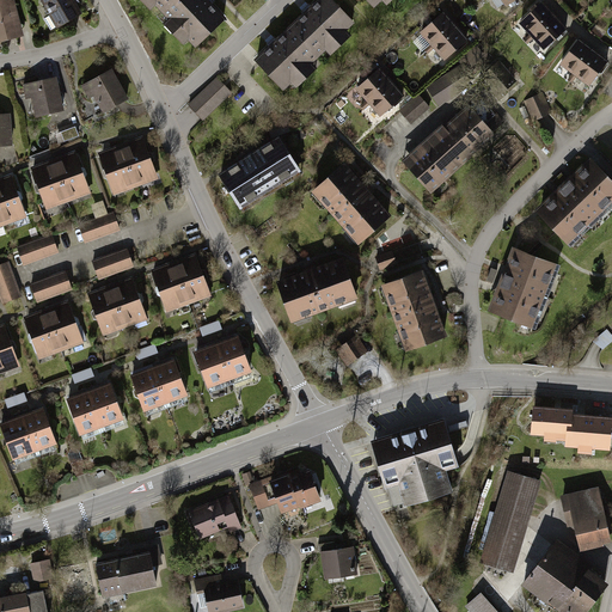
[(0,0),(0,41),(28,34),(18,0),(0,0)]
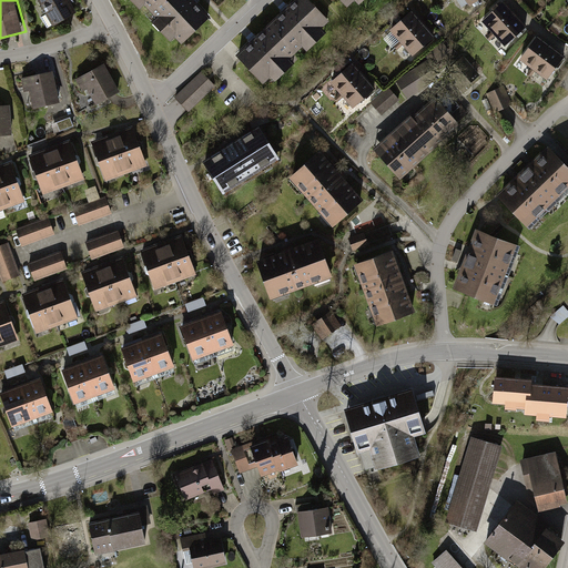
[(41,0),(56,24),(79,11),(72,0),(41,0)]
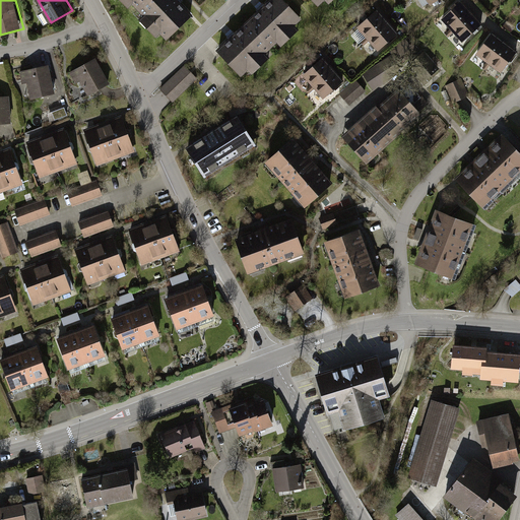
[(147,0),(119,0),(128,9),(135,2),(140,7),(147,0)]
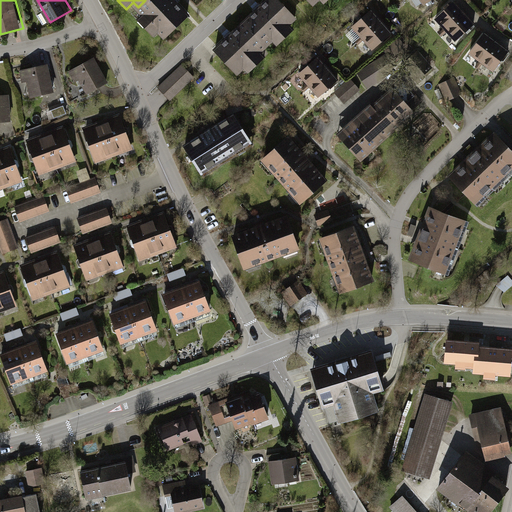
[(192,14),(179,0),(145,0),(138,7),(145,14),(139,19),(156,38),(162,32),(167,38),(192,14)]
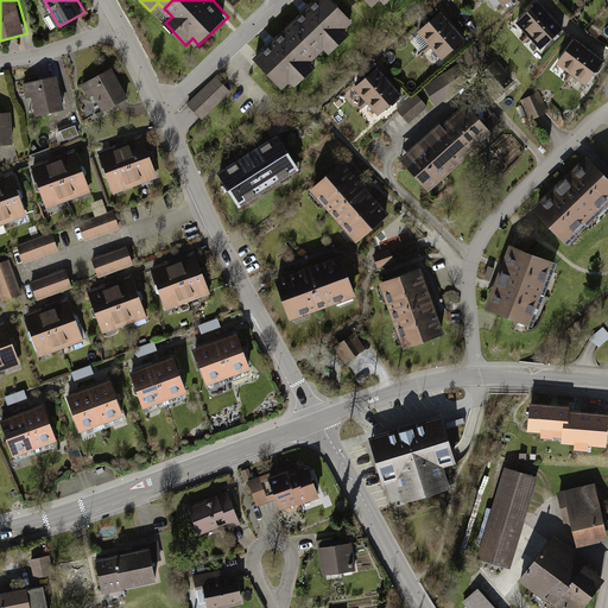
[(337,0),(316,0),(291,23),(318,54),(327,46),(334,52),(355,32),(349,26),(356,19),(337,0)]
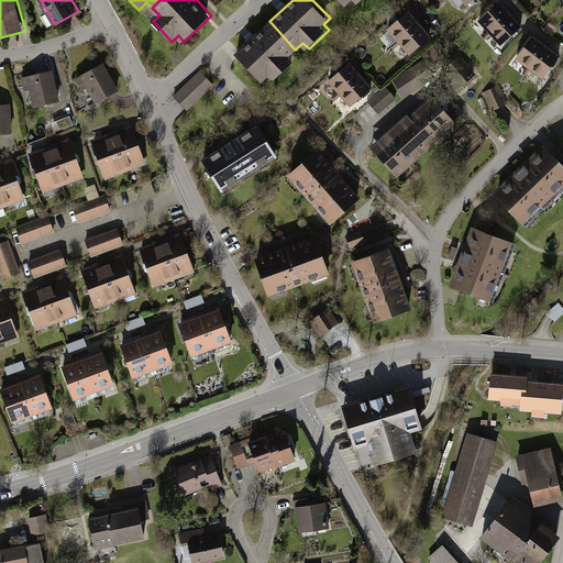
[(454,0),(461,10),(476,0),(454,0)]
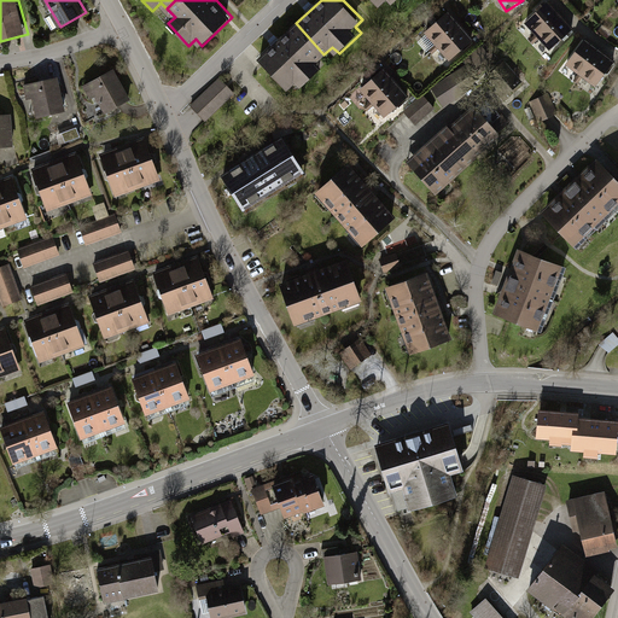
[(578,27),(552,0),(551,0),(520,30),(546,57),(578,27)]
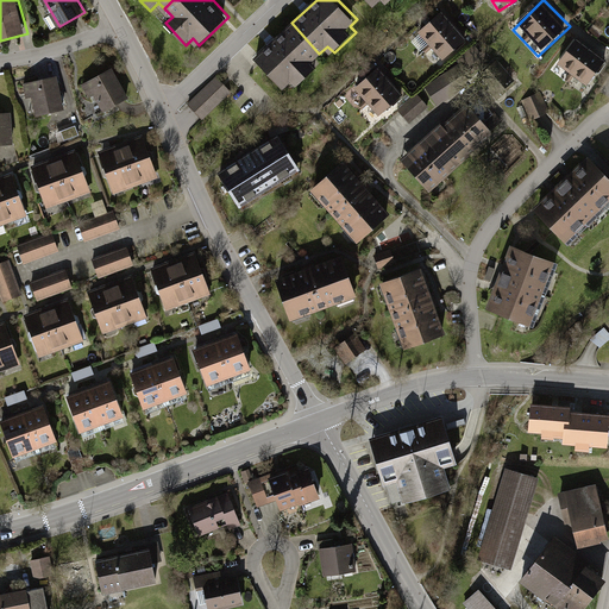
[(438,67),(470,41),(446,12),(414,38),(438,67)]
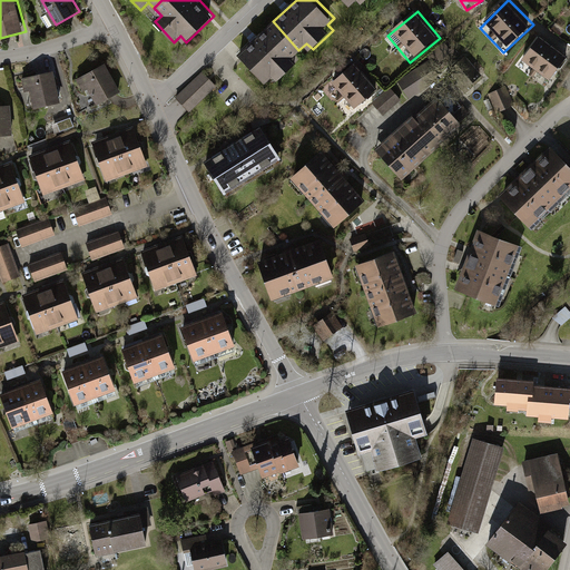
[(273,21),(238,53),(264,81),(275,72),(282,80),(301,64),(293,55),(298,50),(273,21)]
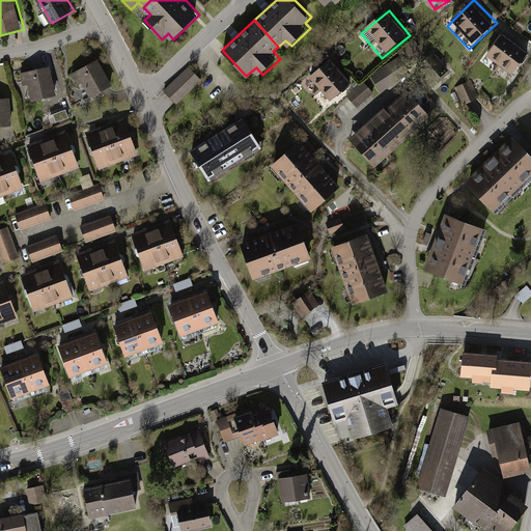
[(530,52),(530,49),(506,33),(486,63),(512,81),(530,52)]
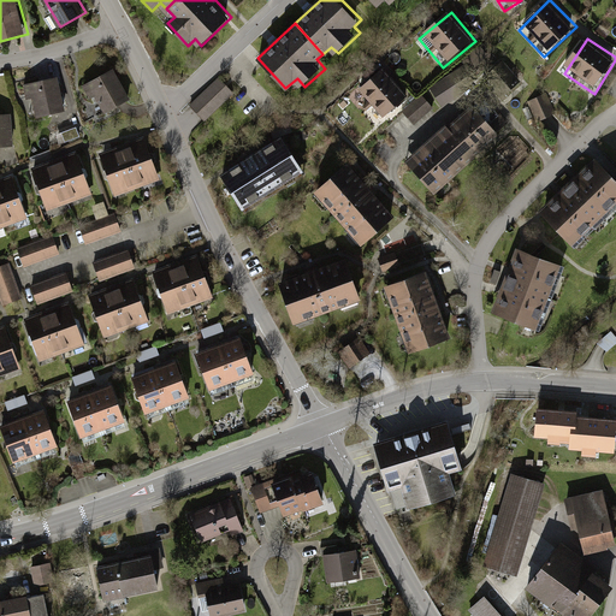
[(466,65),(432,87),(444,107),(479,86),(466,65)]
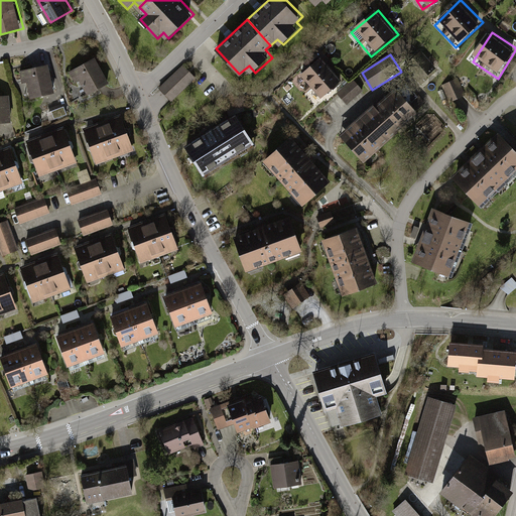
[(316,103),(345,80),(325,55),(296,79),(316,103)]
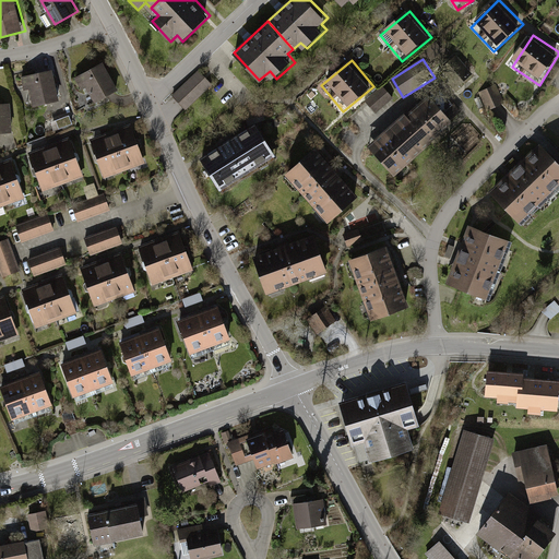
[(96,105),(119,92),(103,64),(75,81),(83,94),(87,91),(96,105)]
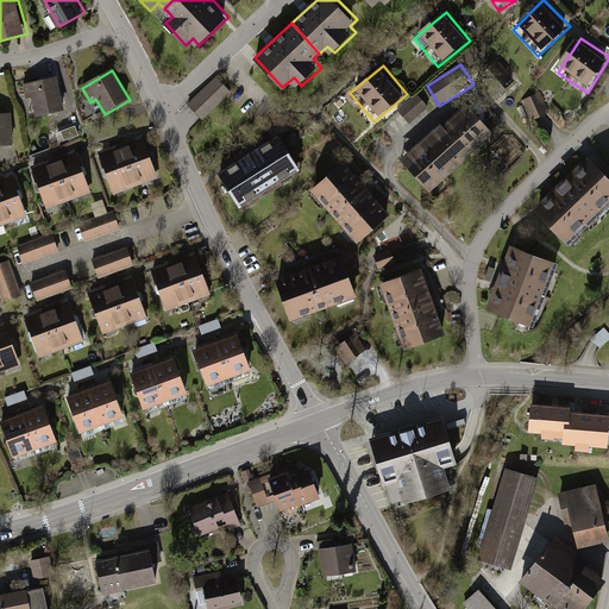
[(203,120),(234,92),(218,75),(188,104),(196,112),(203,120)]
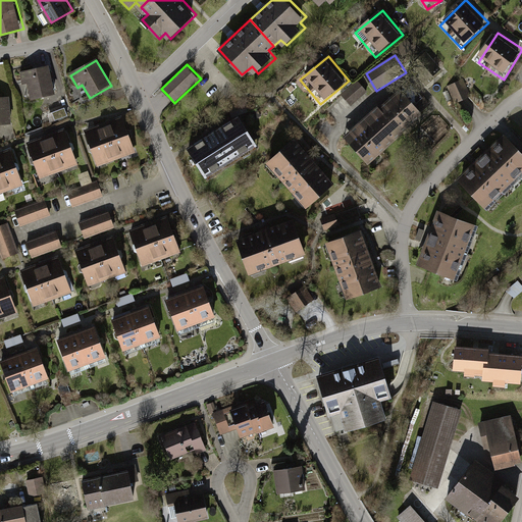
[(32,102),(55,96),(48,67),(20,74),(22,87),(28,85),(32,102)]
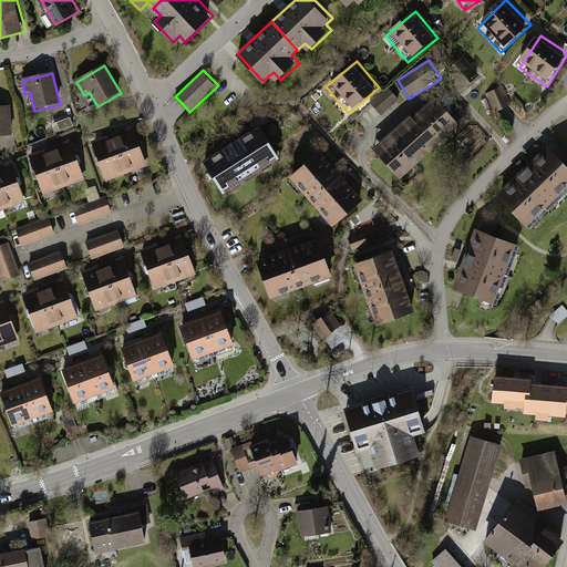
[(389,85),(370,102),(381,114),(400,99),(389,85)]
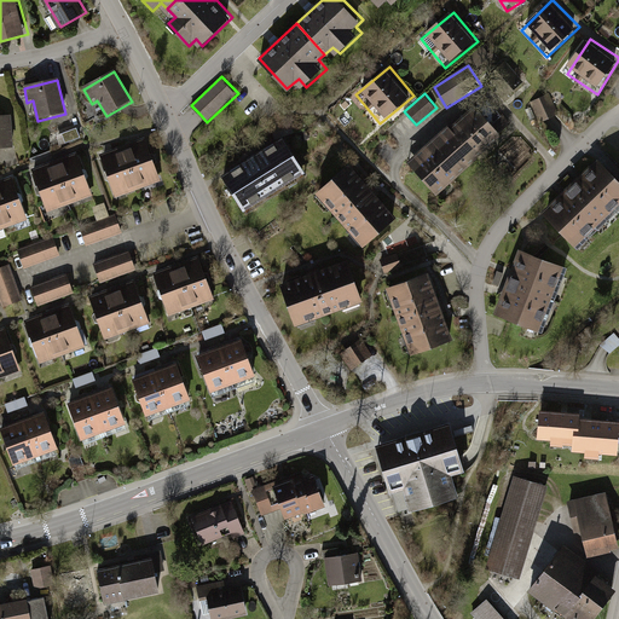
[(548,96),(533,102),(542,121),(549,117),(556,114),(548,96)]
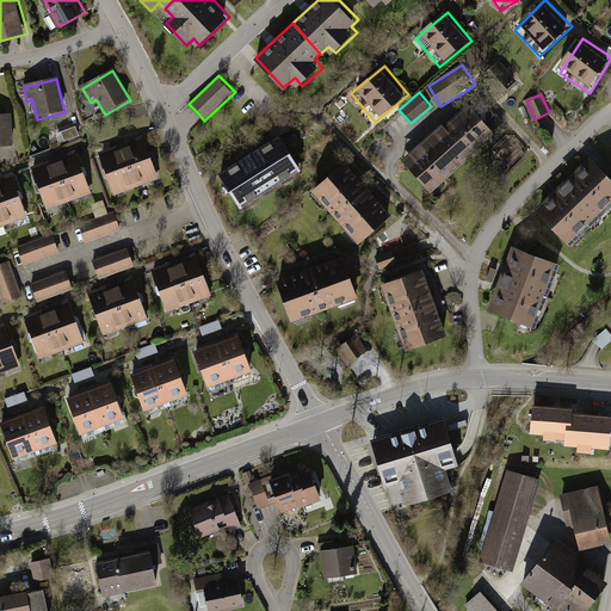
[(402,161),(431,192),(507,119),(491,103),(481,112),(471,102),(448,123),(445,119),(402,161)]
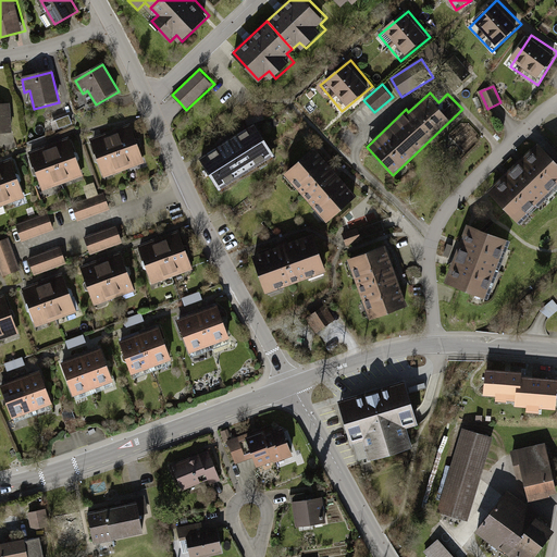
[(0,136),(13,135),(10,106),(0,107),(0,136)]
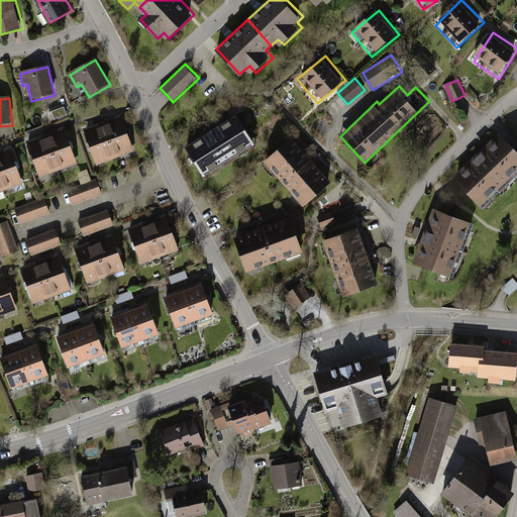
[(186,147),(203,176),(259,142),(241,114),(186,147)]
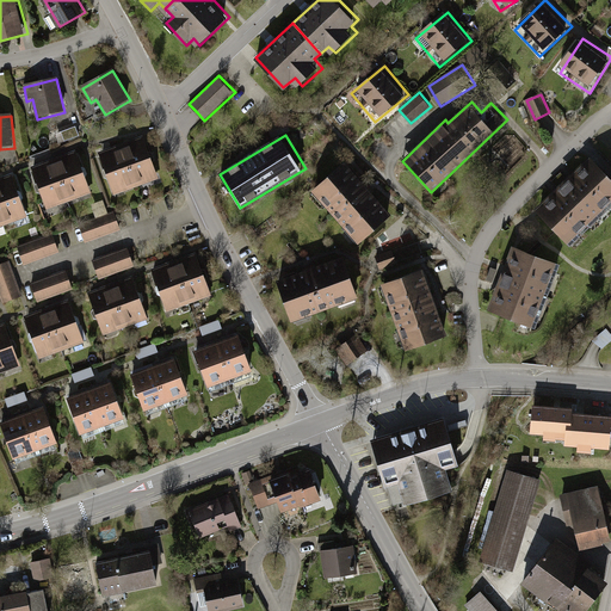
[(142,139),(121,147),(137,189),(159,180),(142,139)]
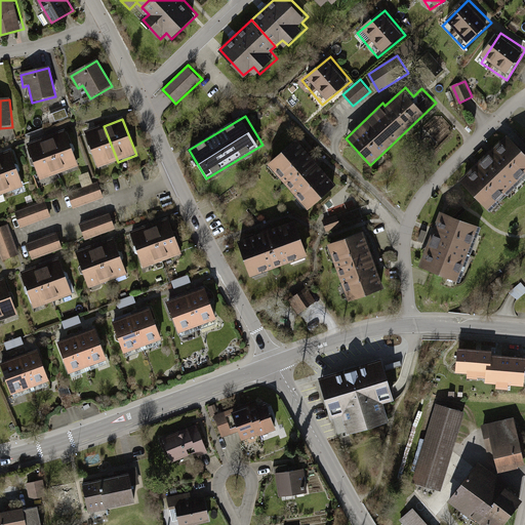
[(104,126),(86,133),(99,169),(118,162),(104,126)]
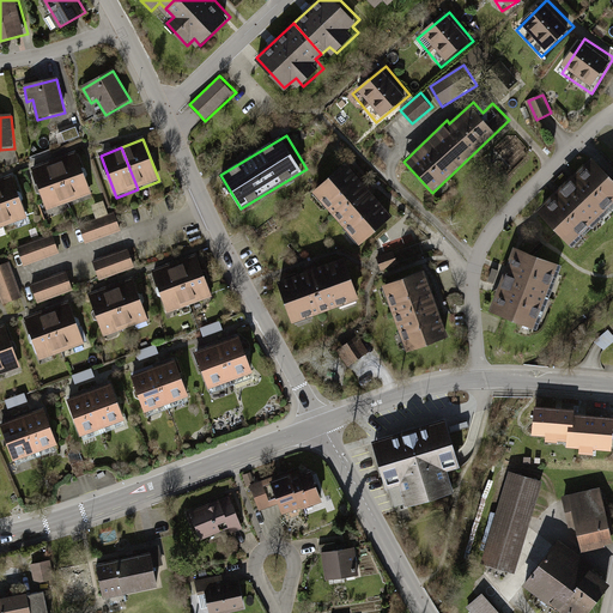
[(76,153),(54,162),(70,204),(91,196),(76,153)]
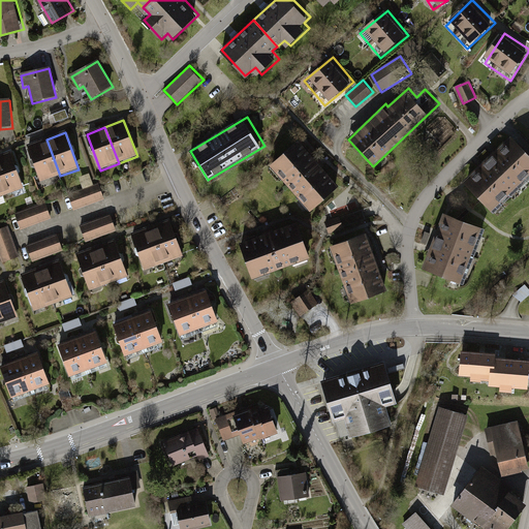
[(528,177),(528,149),(514,134),(466,182),(495,211),(528,177)]
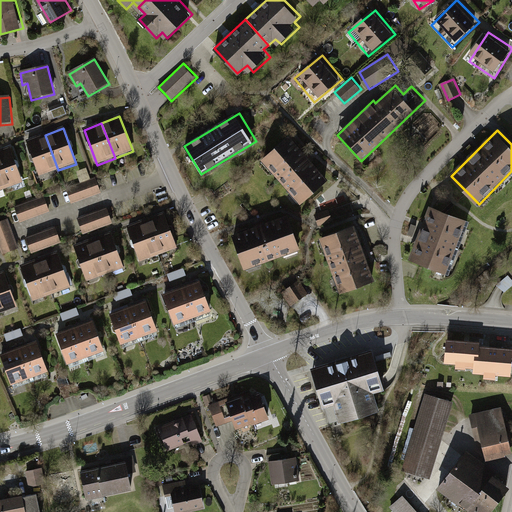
[(288,133),(259,158),(299,202),(327,176),(288,133)]
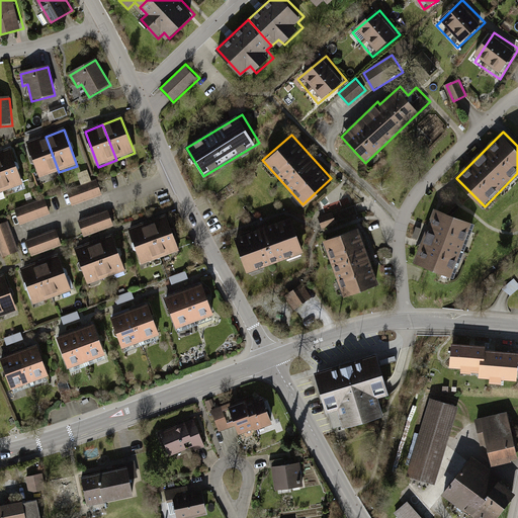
[(46,137),(27,144),(40,179),(59,172),(46,137)]
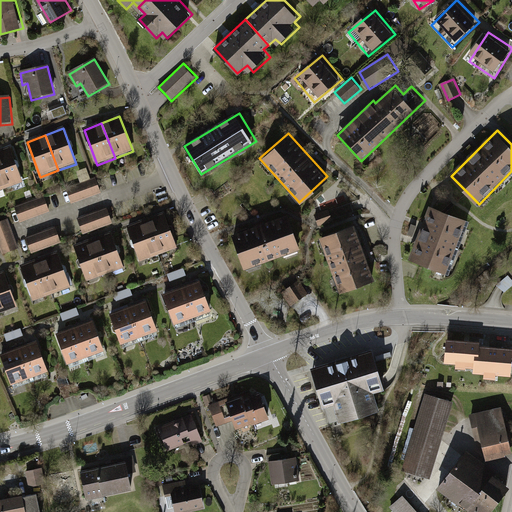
[(474,148),(472,145),(464,152),(466,155),(474,148)]
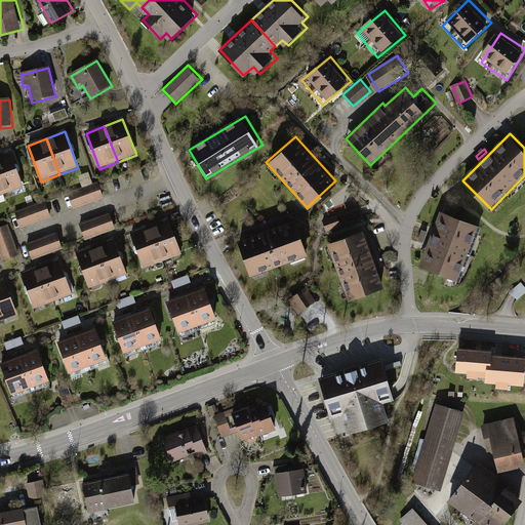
[(9,152),(0,155),(0,183),(4,195),(23,188),(9,152)]
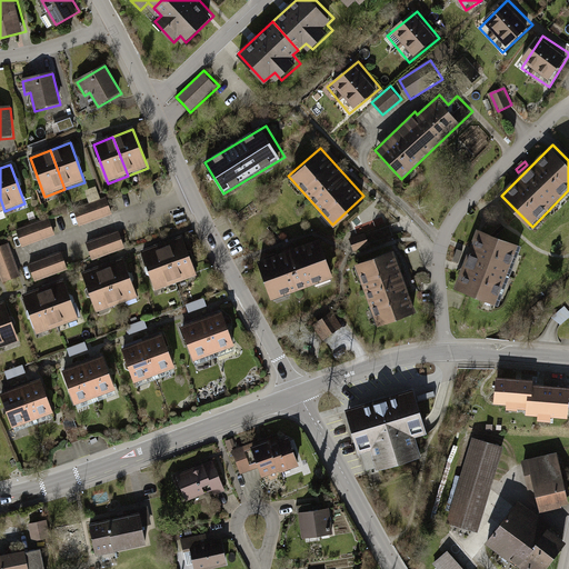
[(85,193),(89,205),(101,200),(97,189),(85,193)]
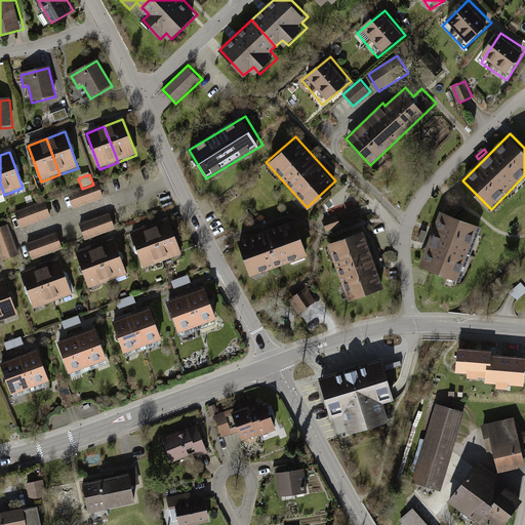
[(82,189),(68,194),(73,208),(104,197),(98,183),(93,185),(82,189)]
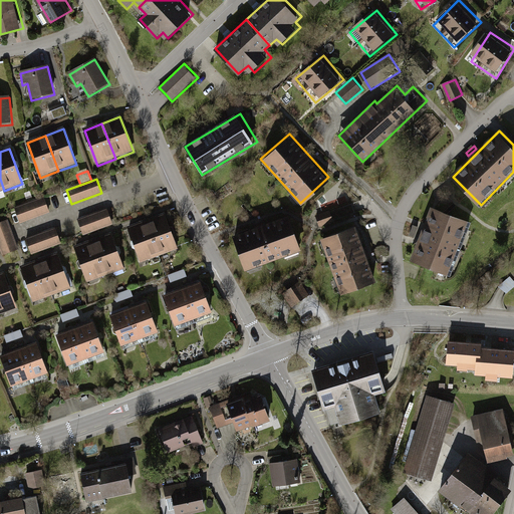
[(44,197),(15,208),(21,222),(49,212),(44,197)]
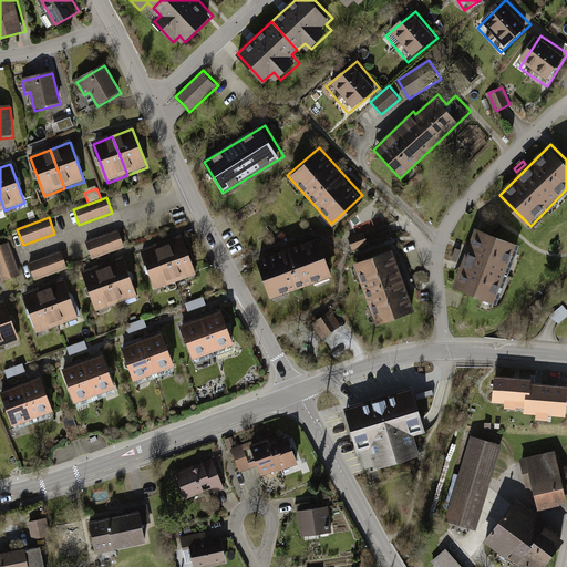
[(350,238),(354,249),(371,244),(371,243),(393,234),(392,230),(390,226),(368,234),(367,232),(350,238)]
